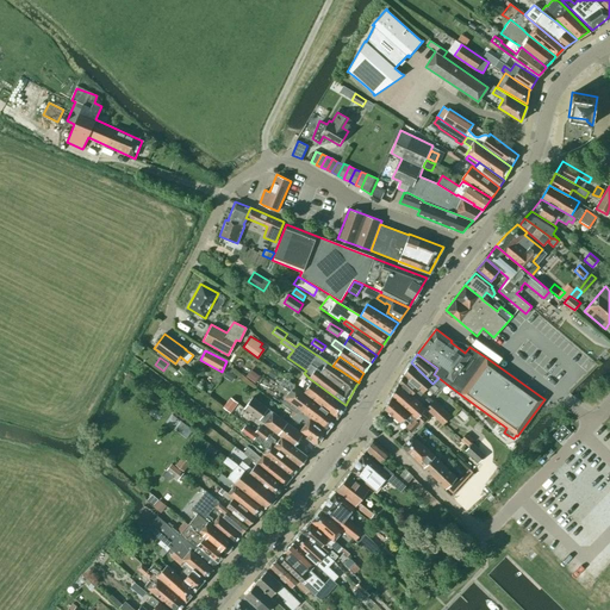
[(431,383),(411,362),(404,375),(423,392),(427,387),(434,393),(437,387),(433,384),(431,383)]
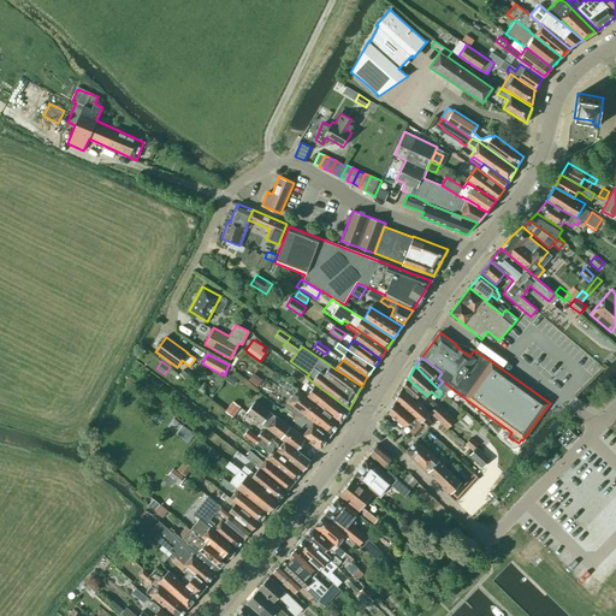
[(236,375),(230,372),(225,380),(232,385),(237,379),(235,378),(236,375)]
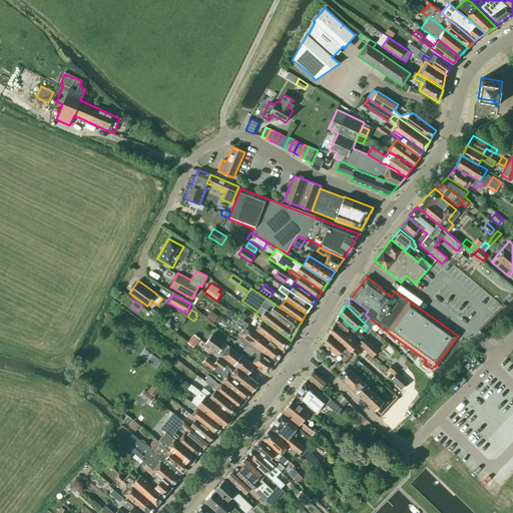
[(233,314),(227,310),(224,314),(230,318),(233,314)]
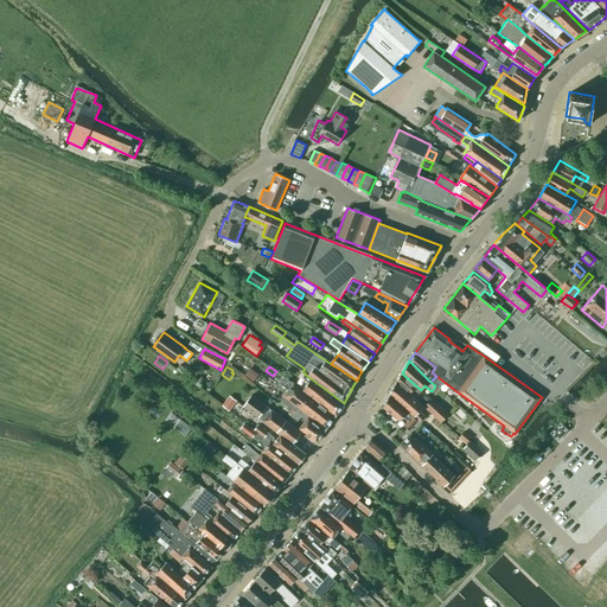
[(421,390),(402,374),(396,382),(409,394),(413,389),(417,394),(421,390)]
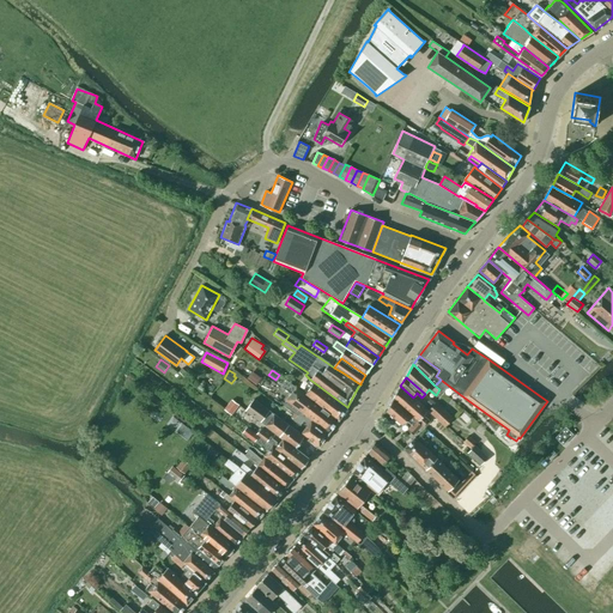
[(303,414),(328,434),(339,419),(307,395),(305,394),(296,386),(295,386),(286,380),(281,387),(290,393),(283,404),(297,416),(299,412),(303,414)]
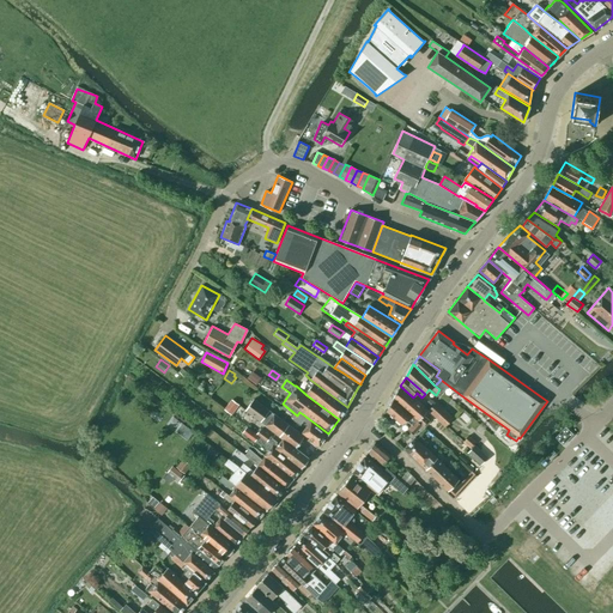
[(347,407),(310,380),(305,387),(309,389),(305,394),(307,395),(339,419),(347,407)]
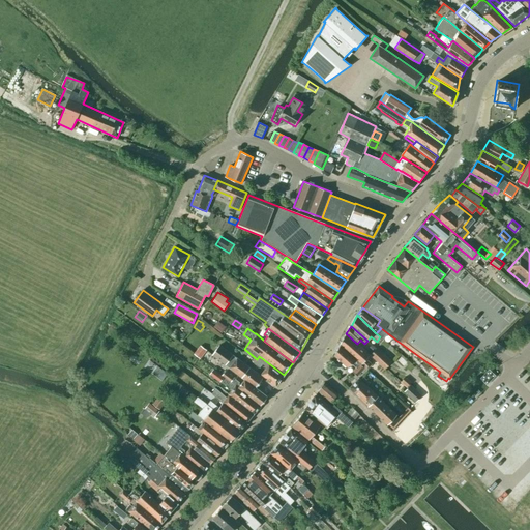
[(346,333),(340,345),(366,369),(371,363),(365,359),(370,354),(357,344),(346,333)]
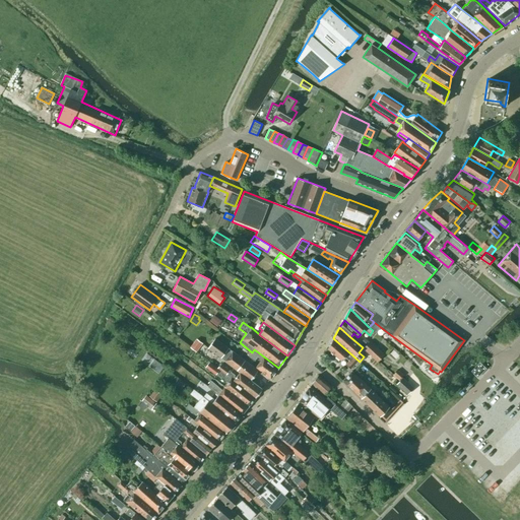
[(202,343),(196,338),(190,346),(196,351),(202,343)]
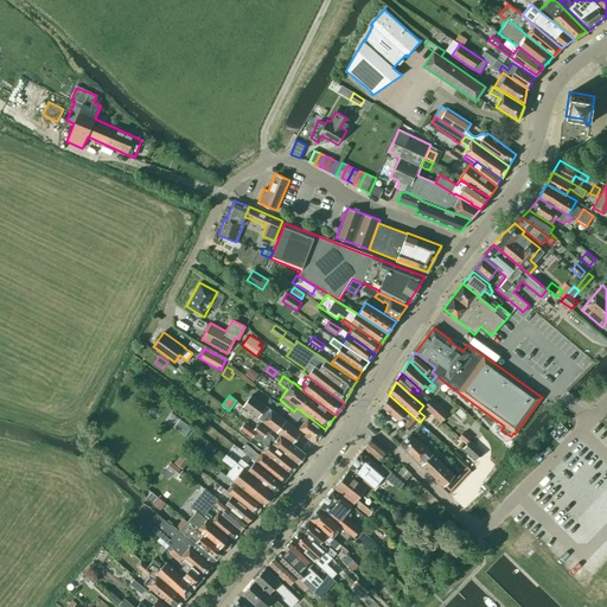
[(280,435),(292,445),(300,433),(293,427),(251,395),(242,407),(280,435)]
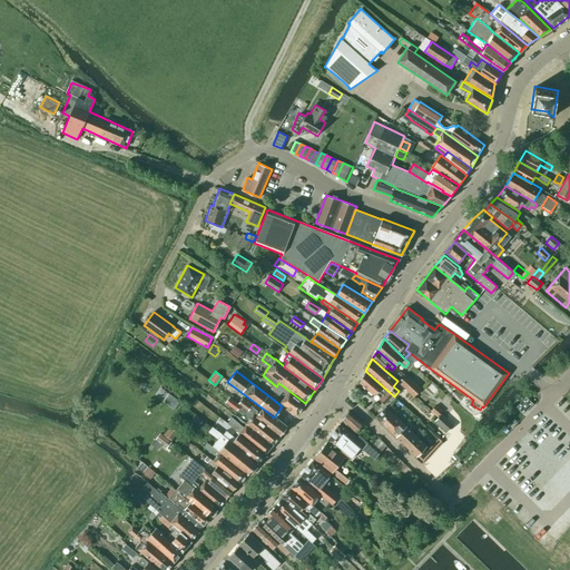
[(392,395),(365,371),(360,382),(374,395),(379,391),(383,395),(379,400),(384,404),(392,395)]
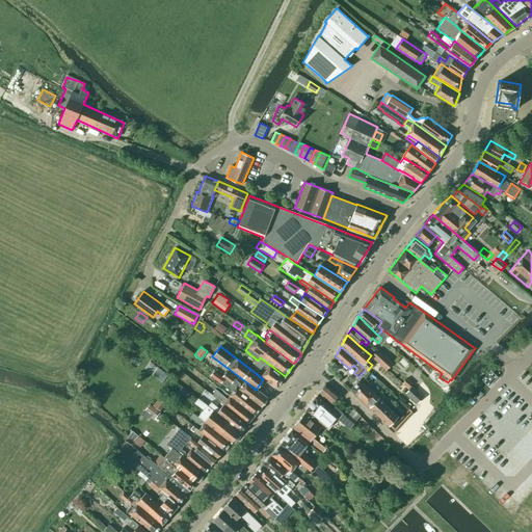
[(387,370),(393,363),(377,349),(371,356),(387,370)]
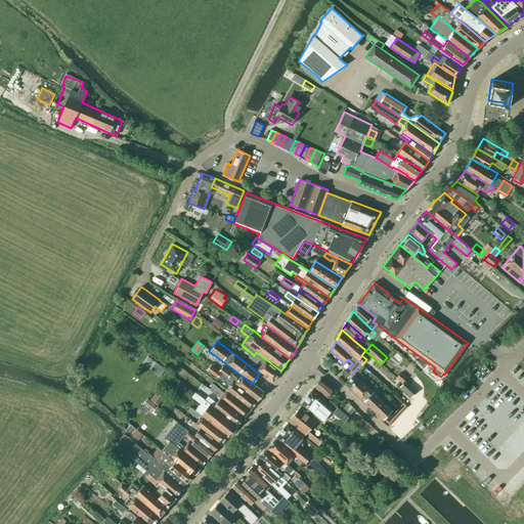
[(256,352),(254,355),(251,358),(257,362),(259,359),(263,362),(258,370),(272,382),(280,370),(259,354),(256,352)]
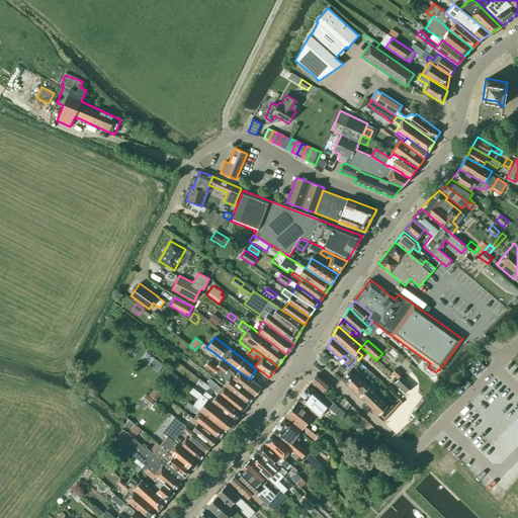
[(398,353),(392,348),(387,353),(394,358),(398,353)]
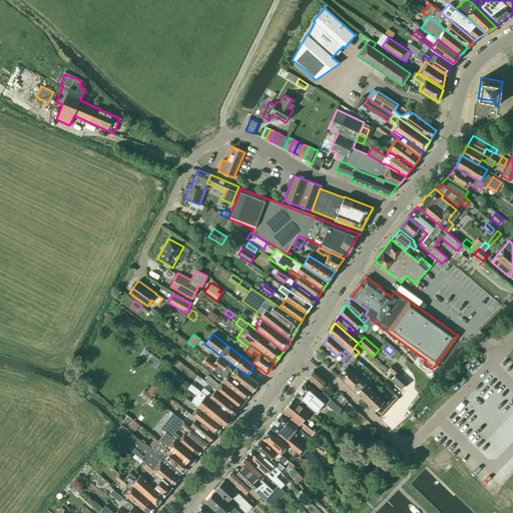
[(154,356),(150,362),(157,367),(157,368),(162,362),(162,361),(155,356),(154,356)]
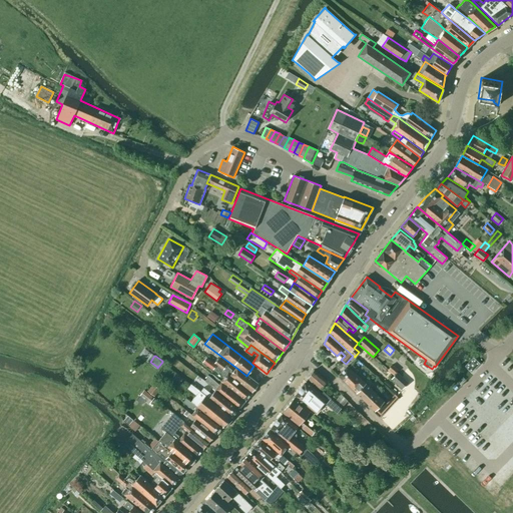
[(220,382),(221,382),(245,401),(252,392),(227,374),(222,370),(213,363),(214,363),(206,357),(202,362),(212,370),(213,368),(224,377),(220,382)]
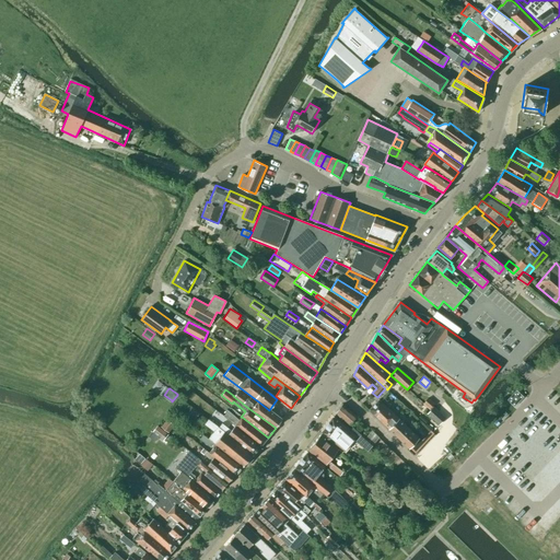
[(282,419),(269,410),(258,401),(254,407),(252,406),(253,405),(246,400),(247,398),(237,391),(234,396),(233,396),(243,404),(248,408),(276,428),(282,419)]
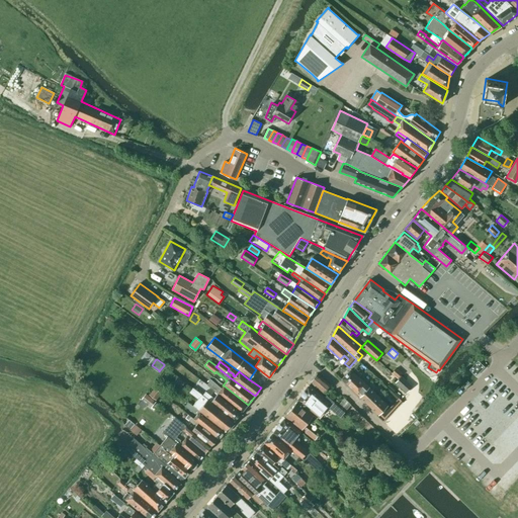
[(484,367),(478,361),(469,369),(476,375),(478,373),(477,372),(482,367),(482,368),(484,367)]
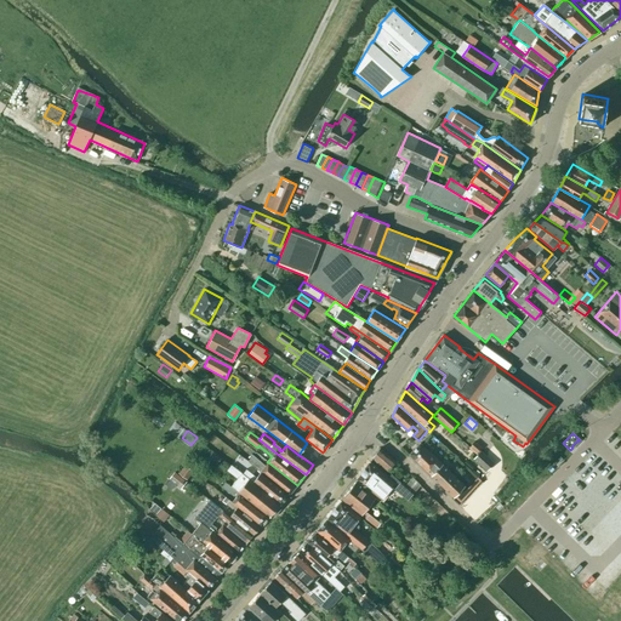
[(482,446),(474,442),(469,448),(476,454),(482,446)]
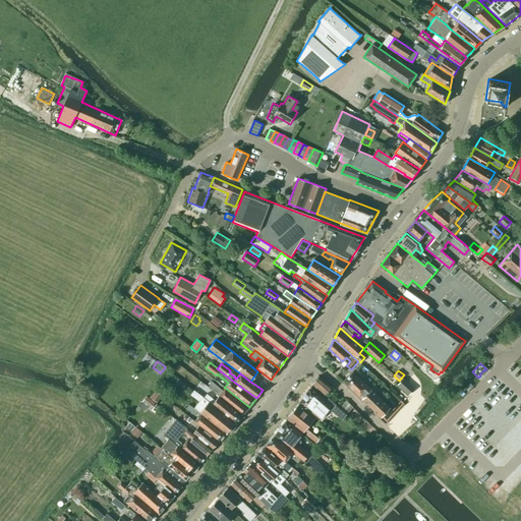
[(390,407),(352,371),(344,381),(381,417),(386,422),(403,403),(400,400),(391,410),(389,409),(390,407)]
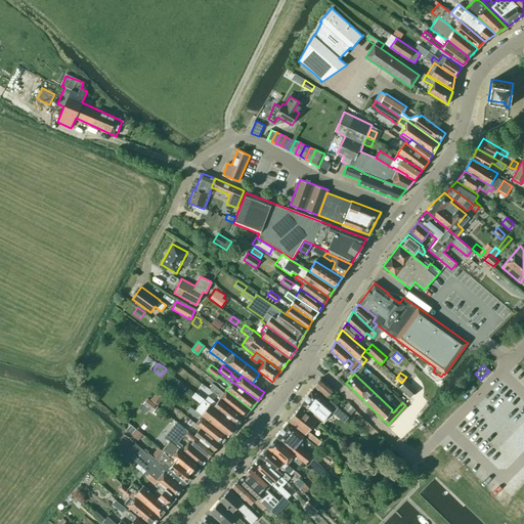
[(328,398),(334,390),(320,378),(314,386),(328,398)]
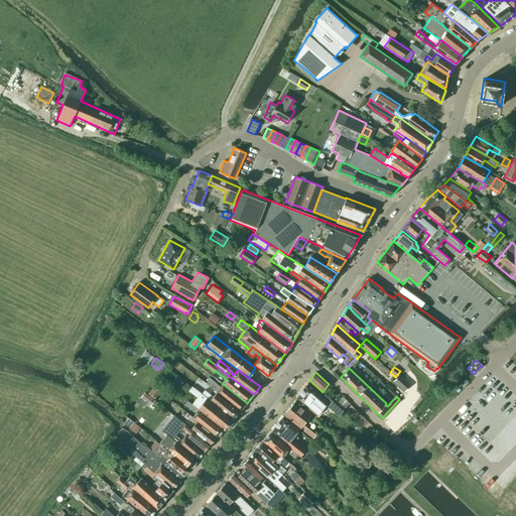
[(183,380),(176,375),(173,379),(180,384),(183,380)]
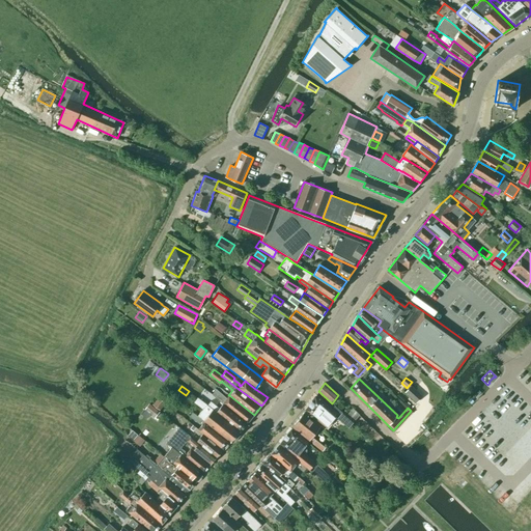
[(406,392),(417,402),(422,396),(411,386),(406,392)]
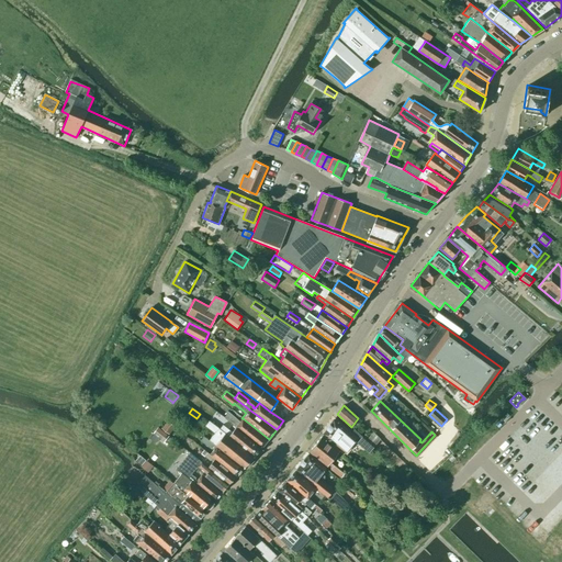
[(269,439),(243,418),(239,422),(232,415),(228,412),(224,417),(227,419),(236,427),(236,428),(261,448),(269,439)]
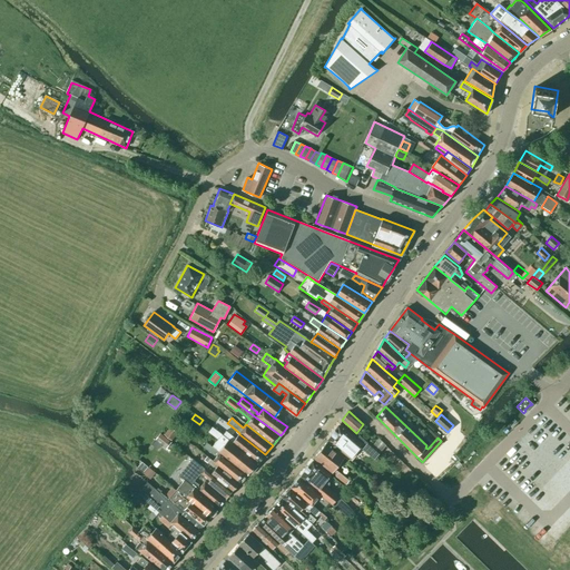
[(342,420),(338,424),(326,441),(327,441),(345,457),(350,461),(360,448),(367,453),(372,449),(373,449),(371,446),(356,433),(342,420)]
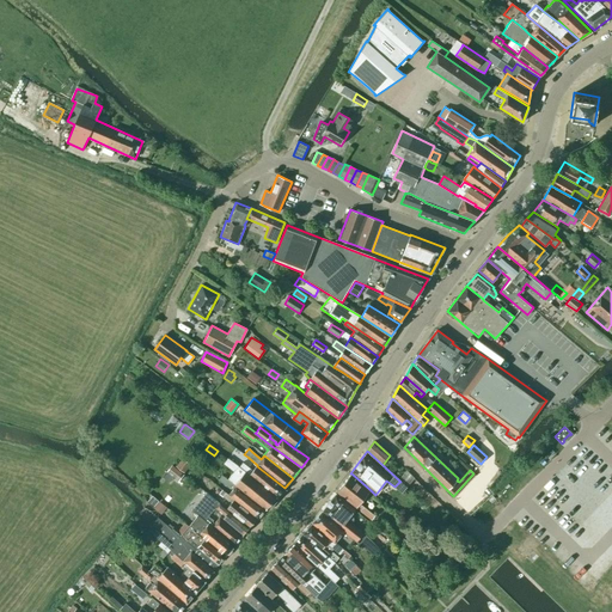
[(190,464),(183,457),(176,465),(183,472),(190,464)]
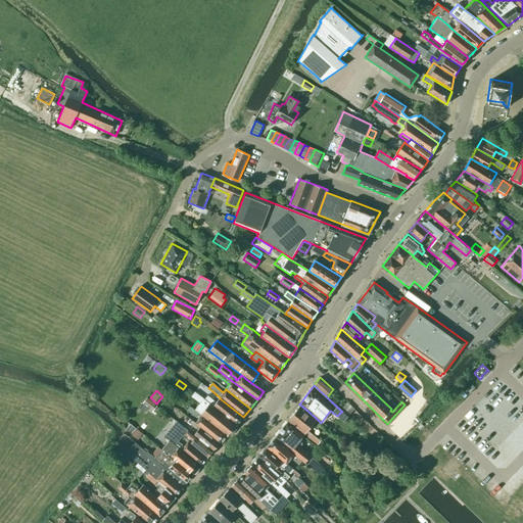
[(194,392),(191,396),(199,403),(195,409),(200,414),(227,435),(237,424),(203,399),(194,392)]
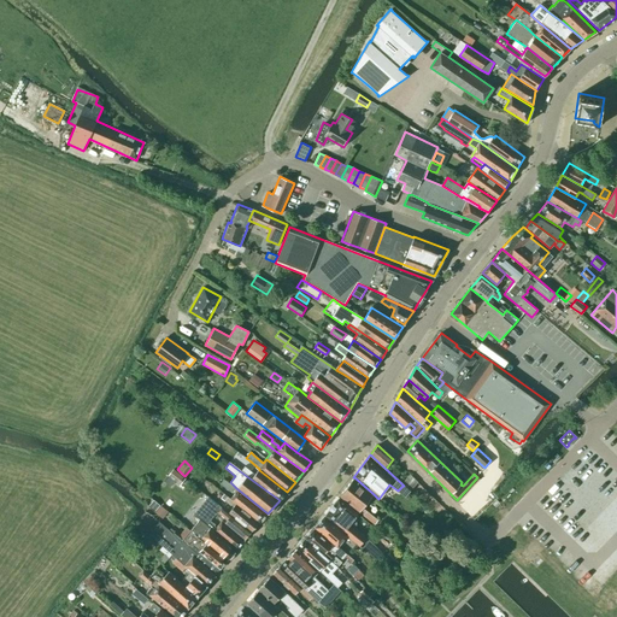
[(240,471),(280,500),(282,498),(287,492),(259,470),(256,475),(247,469),(244,466),(240,471)]
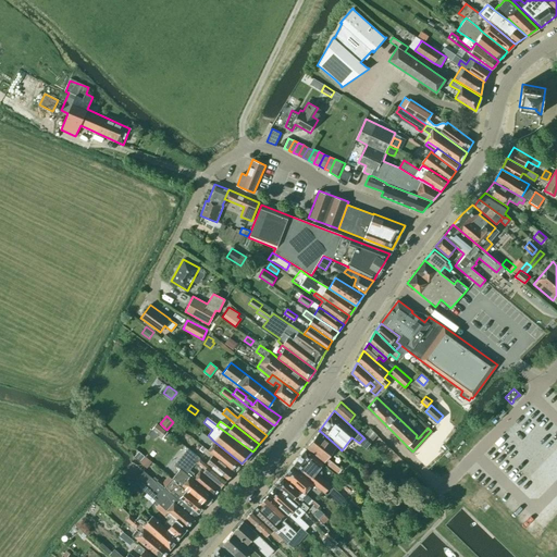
[(166,431),(157,422),(151,429),(162,436),(166,431)]
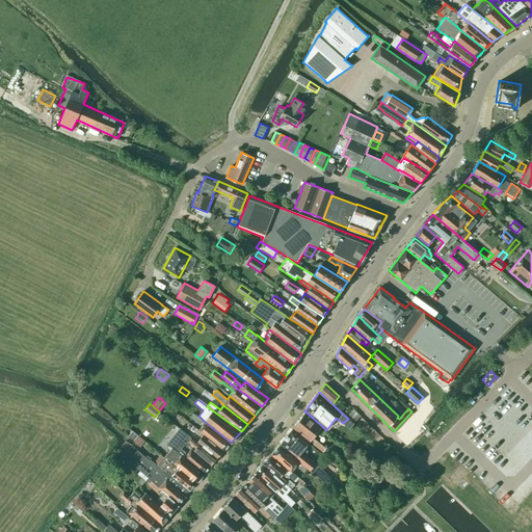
[(352,409),(346,417),(348,419),(347,419),(353,424),(360,416),(352,409)]
